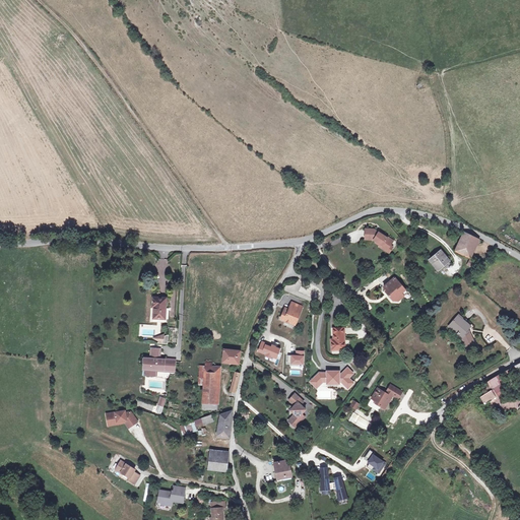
[(366,230),(366,239),(374,240),(381,244),(386,248),(389,248),(390,246),(392,242),(374,230),(366,230)]
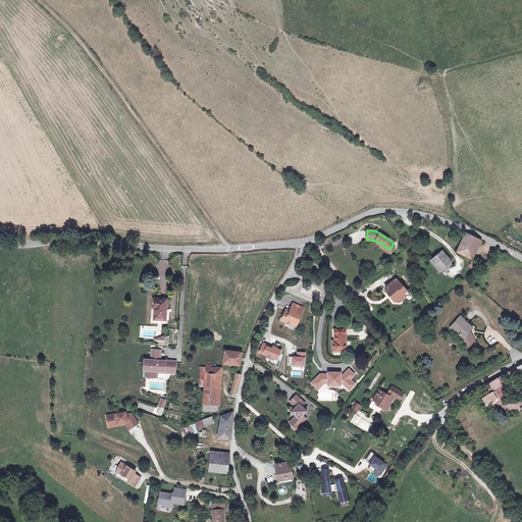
[(466,233),(457,252),(472,259),(480,240),(466,233)]
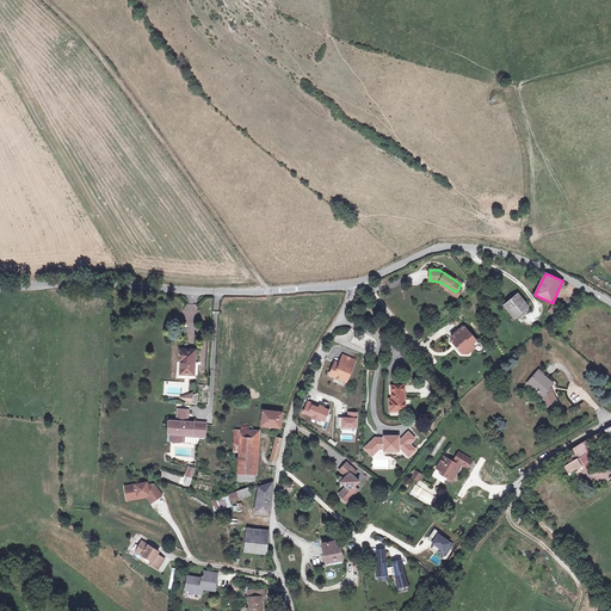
[(448,287),(445,290),(457,297),(462,290),(458,289),(457,291),(454,291),(448,287)]
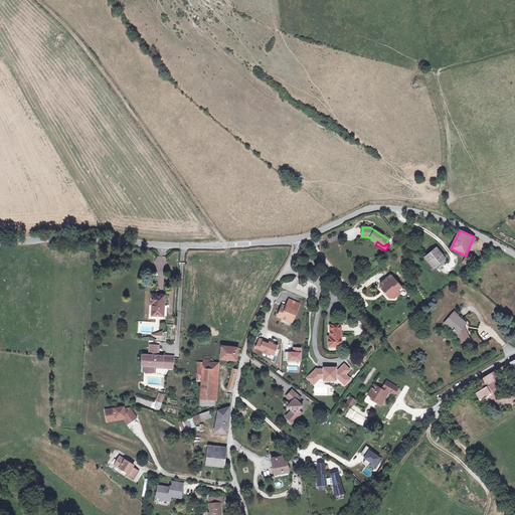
[(437,248),(425,258),(434,268),(445,258),(437,248)]
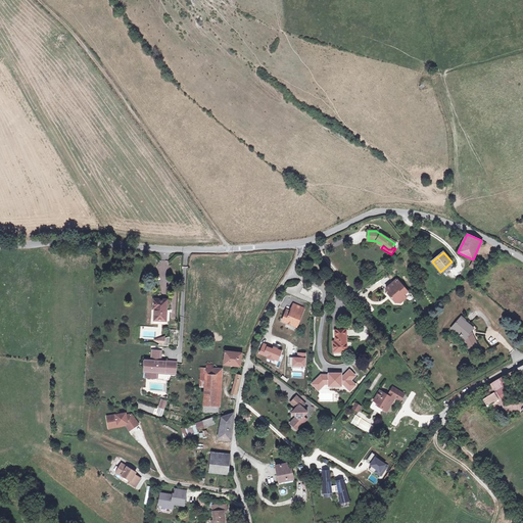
[(389,292),(388,293),(391,296),(395,302),(400,302),(407,297),(410,294),(408,291),(397,279),(386,288),(389,292)]
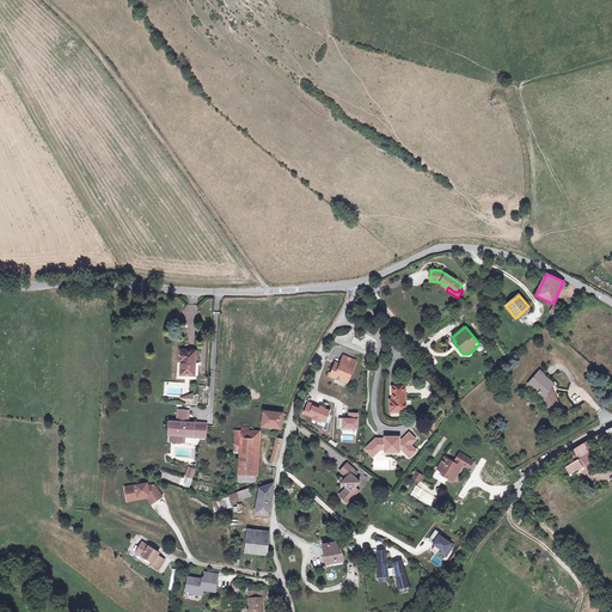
[(179,350),(178,362),(182,362),(181,375),(194,377),(196,352),(179,350)]
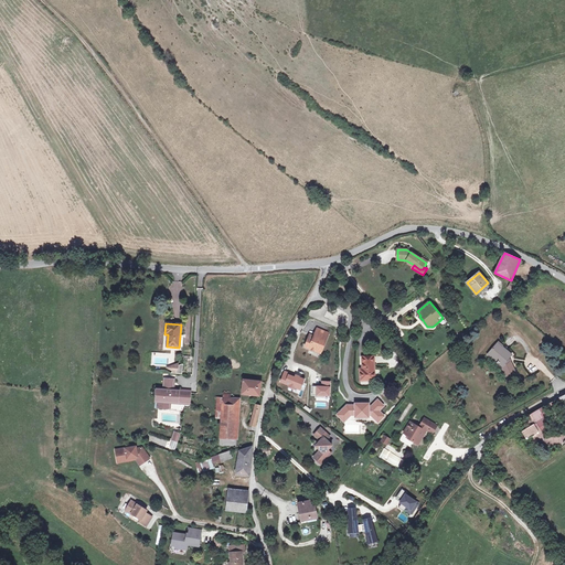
[(309,337),(305,347),(317,351),(317,349),(321,350),(329,333),(318,329),(315,336),(315,337),(316,337),(315,339),(309,337)]
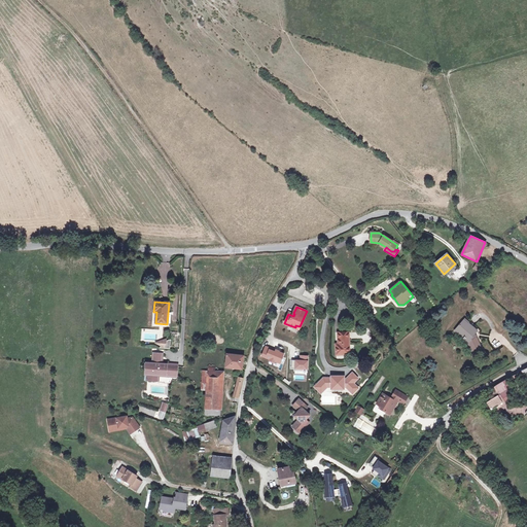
[(454,331),(463,340),(464,339),(467,342),(468,342),(473,353),(482,350),(480,346),(479,346),(476,337),(473,336),(478,330),(468,323),(469,322),(465,319),(454,331)]
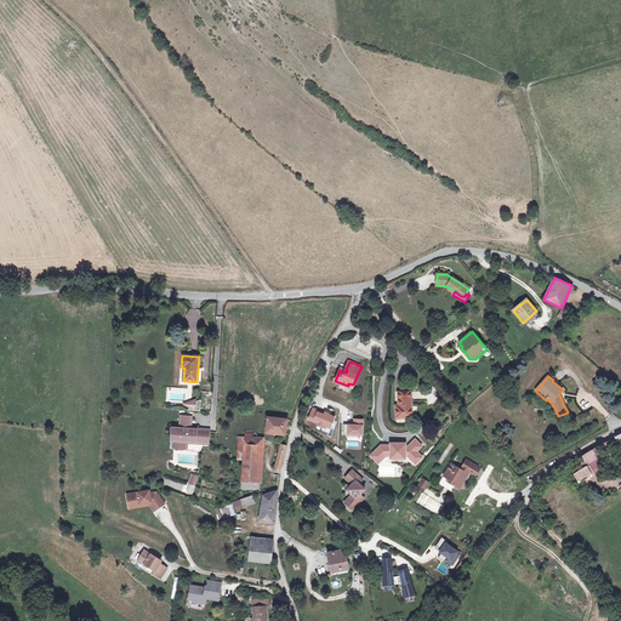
[(399,405),(399,410),(397,410),(397,417),(412,417),(411,392),(399,392),(399,405)]
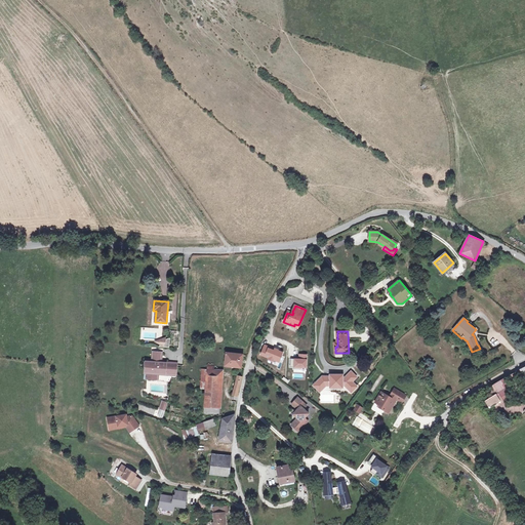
[(164,338),(159,340),(158,342),(161,344),(159,347),(169,348),(170,338),(164,340),(164,338)]
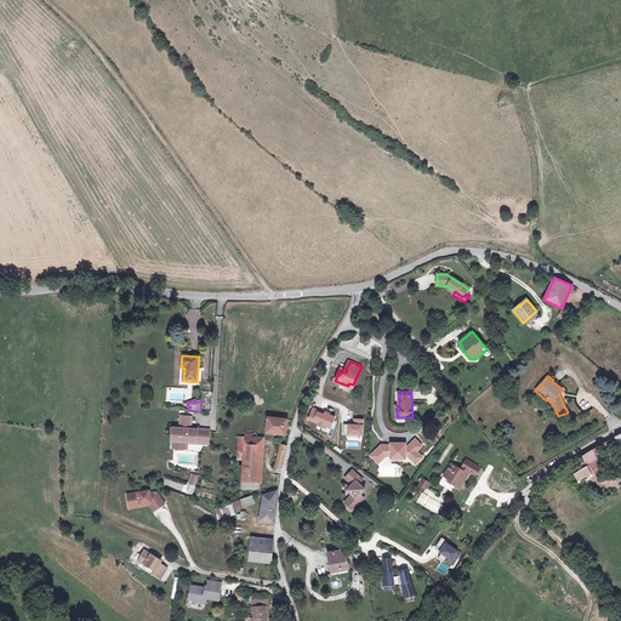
[(268,417),(266,432),(285,434),(288,420),(268,417)]
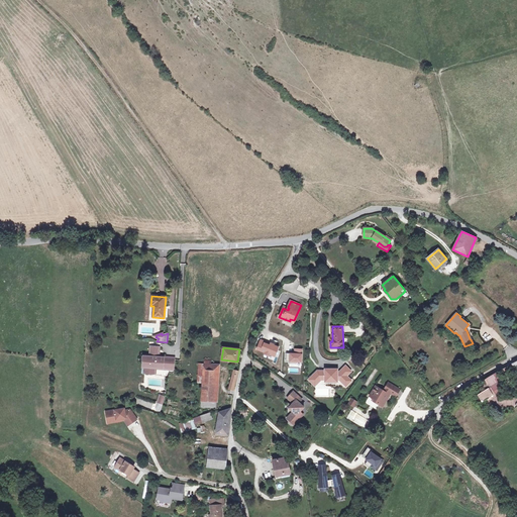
[(142,355),(141,362),(146,362),(145,373),(154,373),(156,368),(175,370),(175,359),(167,358),(167,357),(159,356),(159,348),(150,348),(150,356),(142,355)]
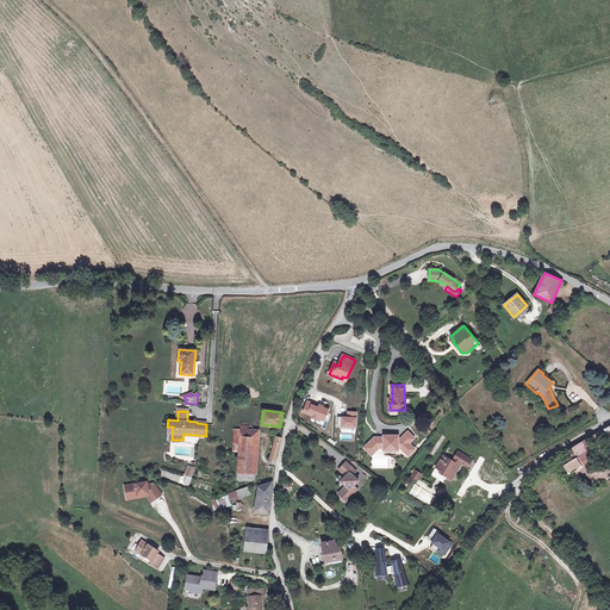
[(240,450),(255,452),(256,446),(259,446),(259,430),(249,430),(249,424),(241,424),(241,430),(234,429),(232,452),(238,452),(240,450)]
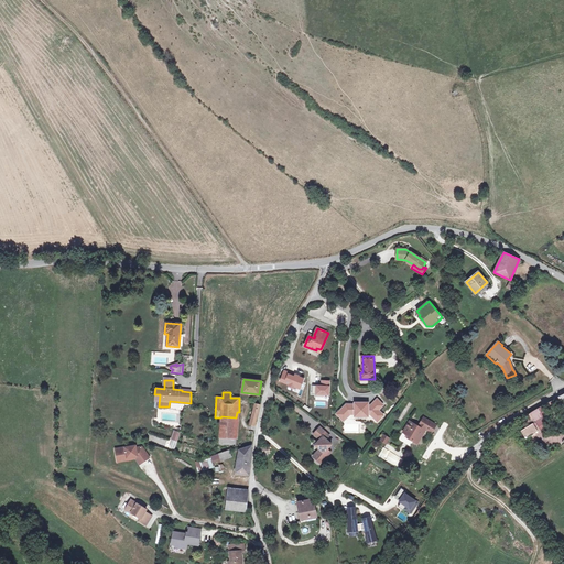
[(563,394),(559,398),(561,401),(563,407),(563,408),(563,410),(563,435),(557,436),(556,434),(543,435),(540,431),(546,426),(541,413),(545,411),(544,408),(542,405),(527,415),(529,420),(524,423),(527,426),(520,430),(525,438),(532,434),(540,447),(556,445),(563,442),(563,440),(563,394)]
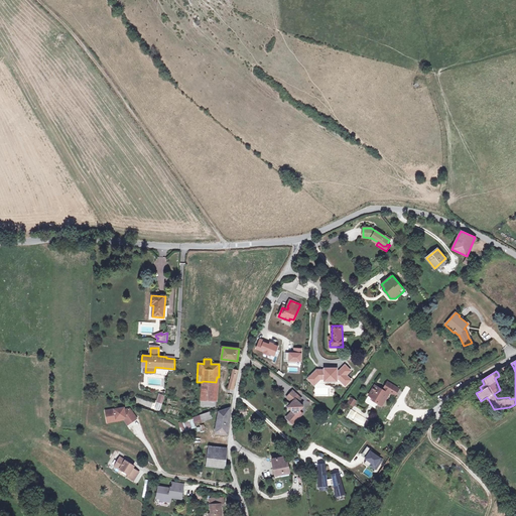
[(513,367),(511,364),(496,371),(498,373),(506,369),(507,370),(513,367)]
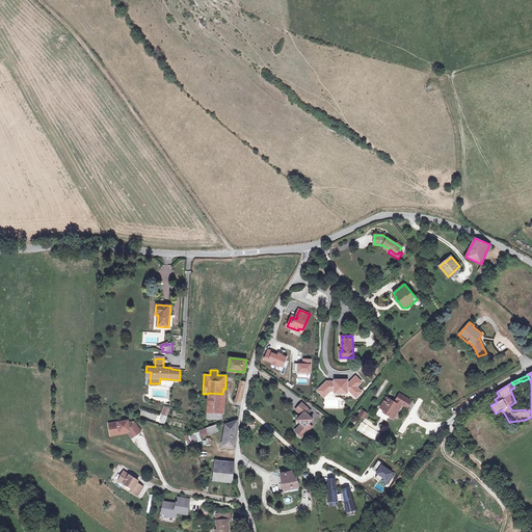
[(362,382),(355,376),(349,382),(347,382),(347,381),(335,381),(326,381),(321,388),(327,394),(330,391),(335,391),(335,393),(339,393),(340,391),(342,391),(343,393),(347,393),(347,391),(349,391),(354,396),(361,391),(357,387),(362,382)]
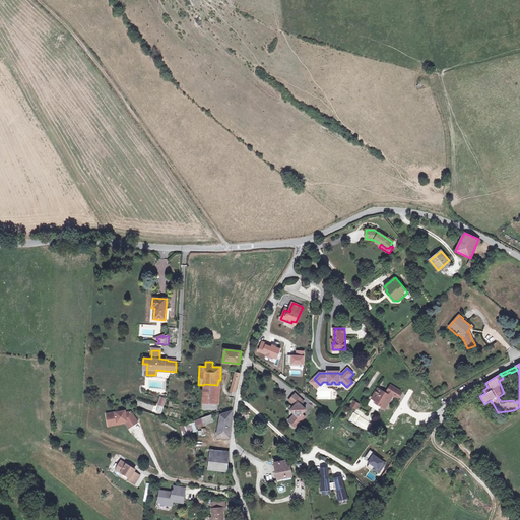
[(236,373),(231,391),(234,392),(235,391),(240,374),(236,373)]
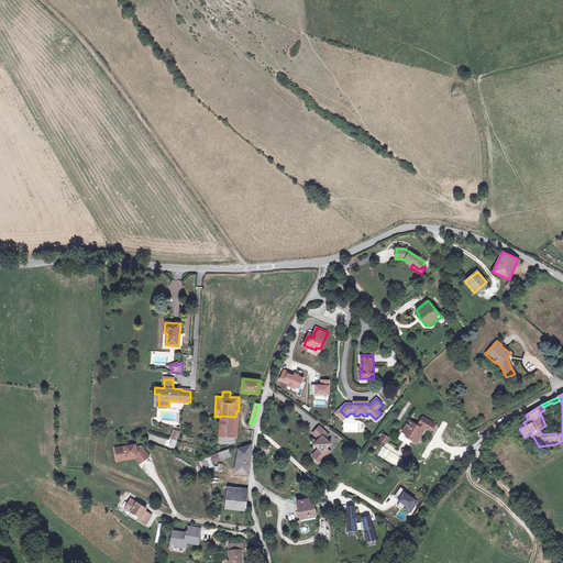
[(346,417),(340,410),(337,414),(343,420),(346,417)]
